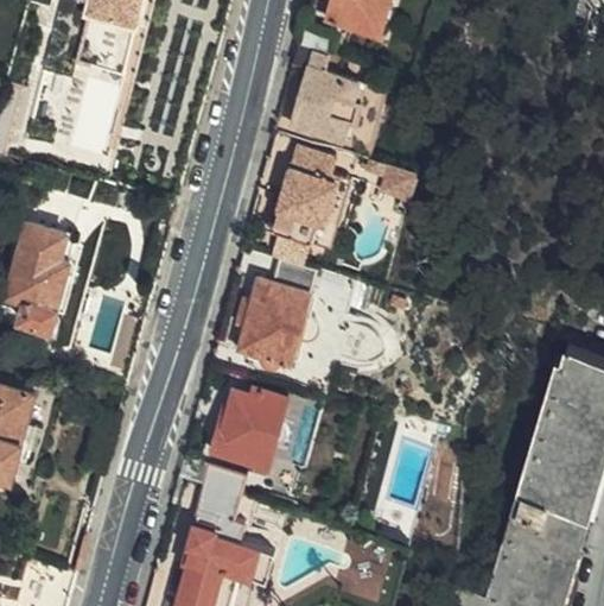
[(89,0),(74,60),(120,70),(137,0),(89,0)]
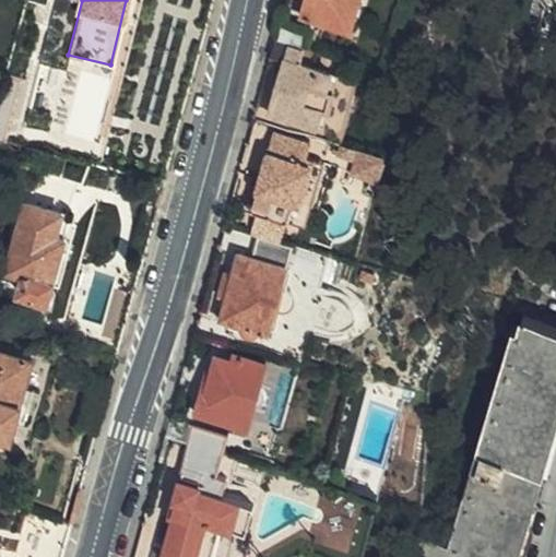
[(299,0),(296,14),(346,28),(353,0),(299,0)]
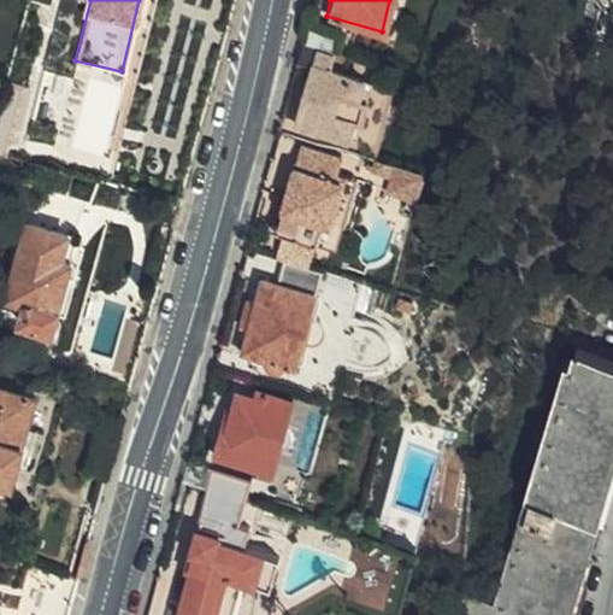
[(306,25),(300,46),(330,53),(336,34),(306,25)]
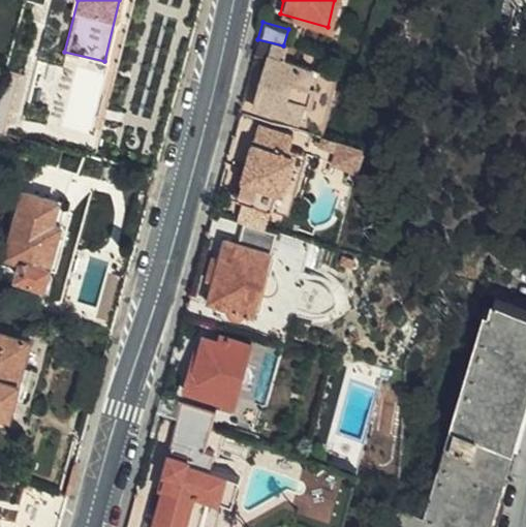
[(257,39),(253,55),(268,58),(253,109),(294,120),(300,101),(307,103),(312,86),(305,84),(309,68),(279,61),(283,45),(257,39)]
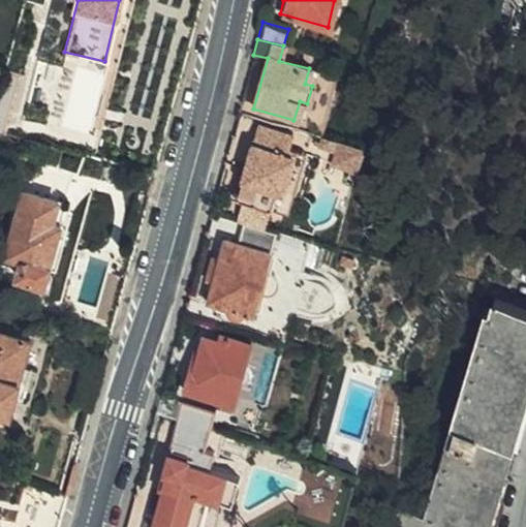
[(317,70),(309,68),(305,84),(312,86),(317,70)]
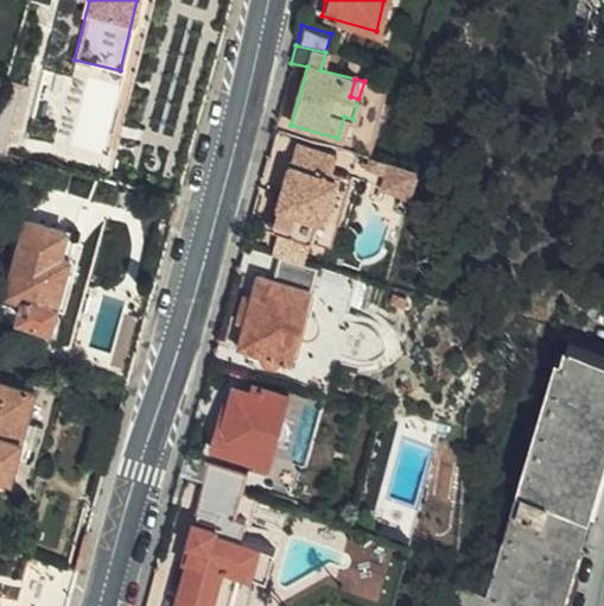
[(344,117),(337,138),(345,140),(353,119),(344,117)]
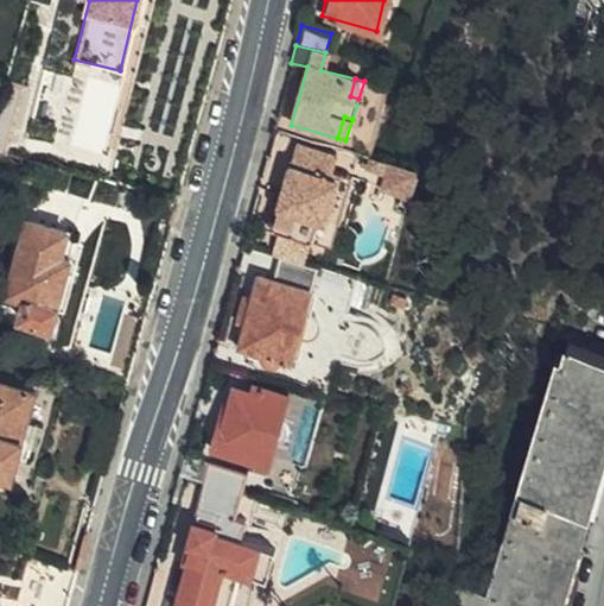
[(313,223),(320,225),(334,177),(325,176),(330,161),(292,150),(288,165),(286,163),(267,234),(307,245),(313,223)]
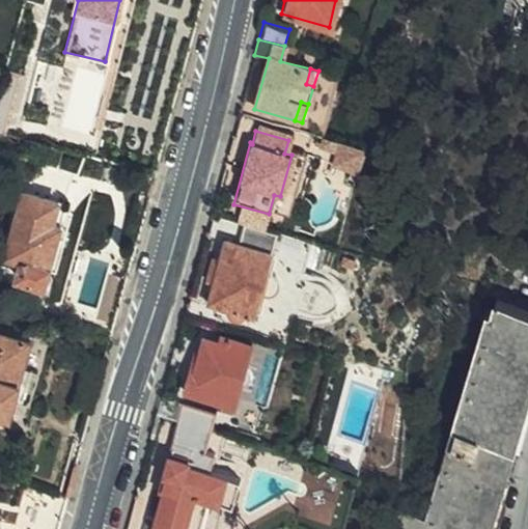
[(292,155),(280,196),(290,199),(303,157),(292,155)]
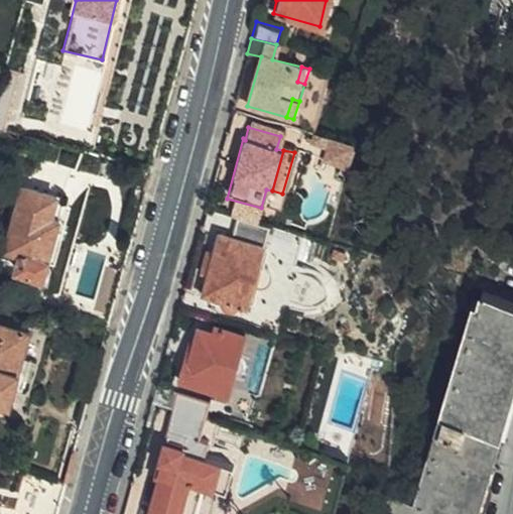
[(350,164),(349,150),(324,152),(325,166),(350,164)]
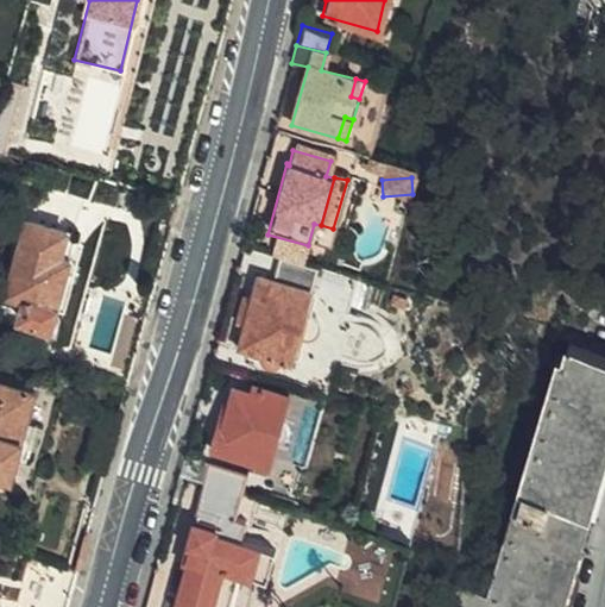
[(52,333),(74,262),(61,258),(68,235),(25,223),(0,301),(18,307),(14,324),(52,333)]
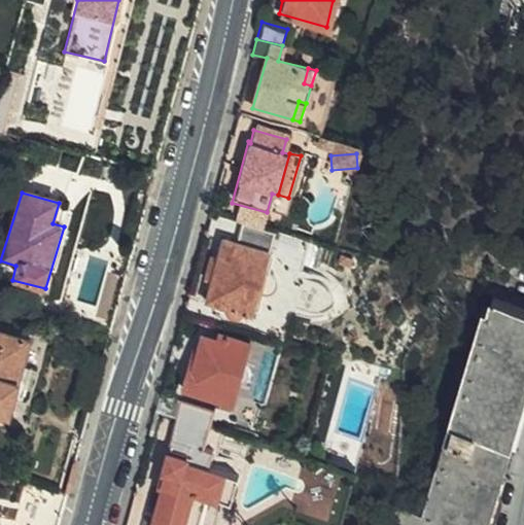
[(276,233),(241,222),(236,243),(221,240),(216,258),(210,282),(206,301),(222,306),(225,315),(232,317),(240,316),(246,312),(252,313),(276,233)]
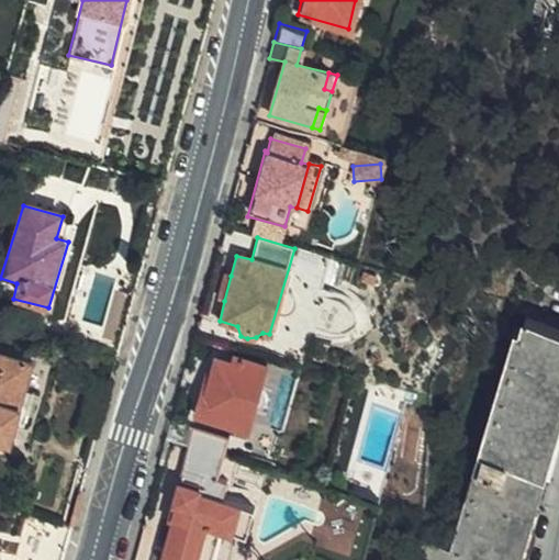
[(334,286),(342,261),(331,258),(323,283),(334,286)]
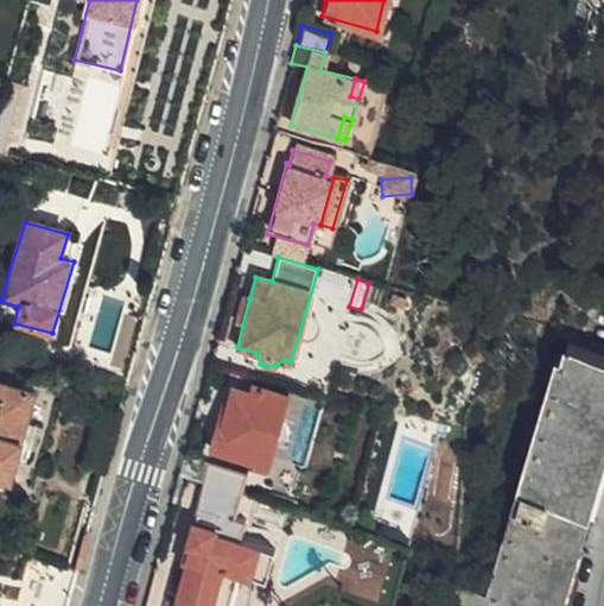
[(404,294),(390,289),(387,301),(401,304),(404,294)]
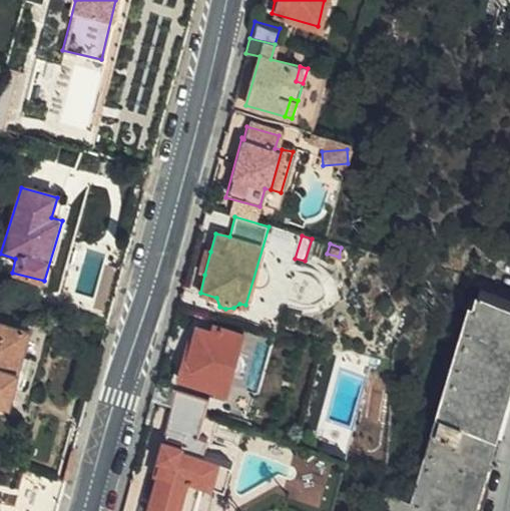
[(204,275),(210,251),(203,249),(197,273),(204,275)]
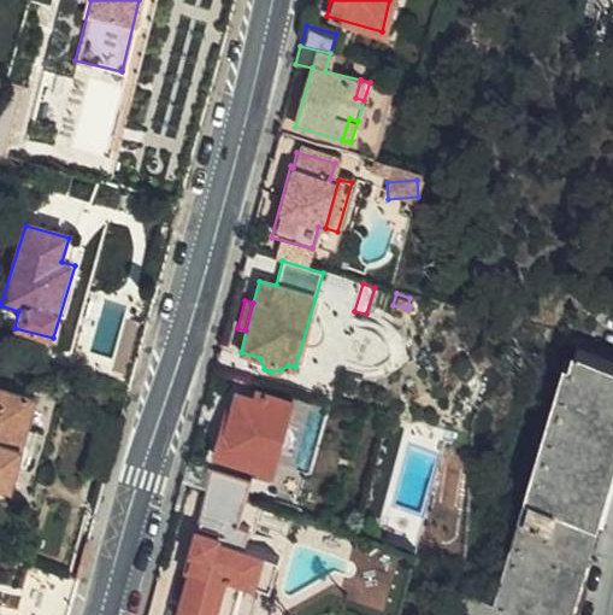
[(101,339),(117,344),(124,321),(108,317),(101,339)]
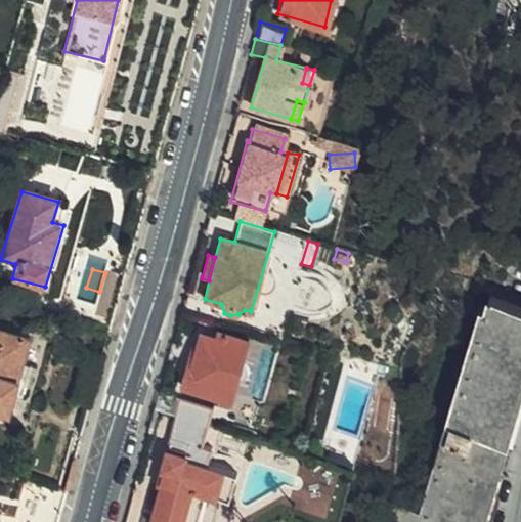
[(105,272),(99,292),(118,297),(123,276),(105,272)]
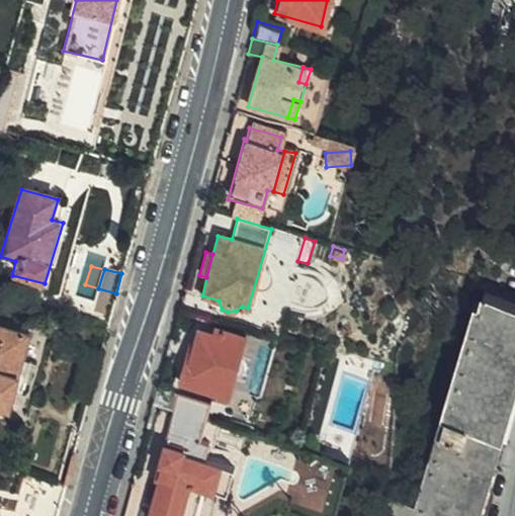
[(314,275),(299,271),(292,302),(304,304),(319,303),(328,299),(329,293),(327,288),(318,278),(314,275)]
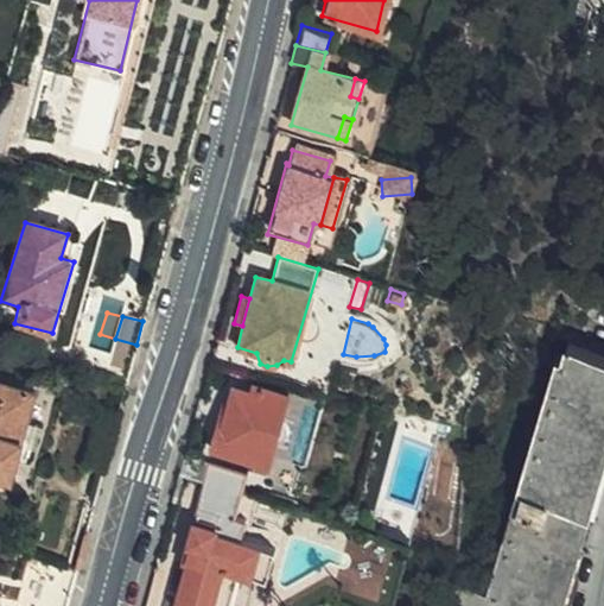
[(550,605),(603,424),(603,363),(565,352),(495,598),(457,587),(451,605),(550,605)]
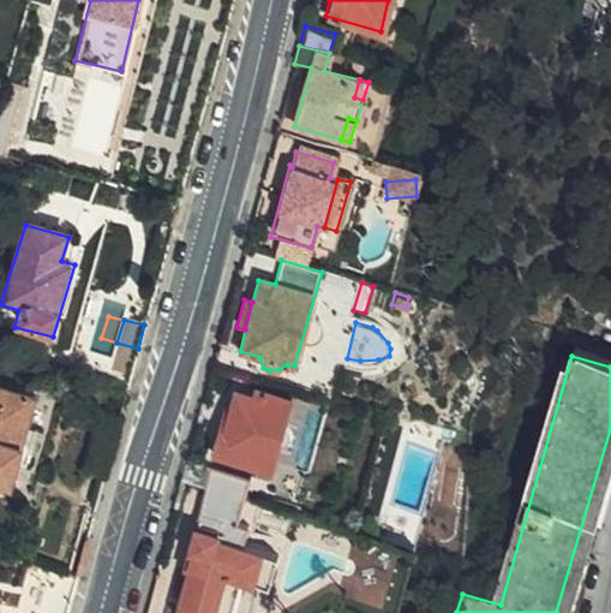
[(39,398),(0,388),(0,483),(17,488),(39,398)]
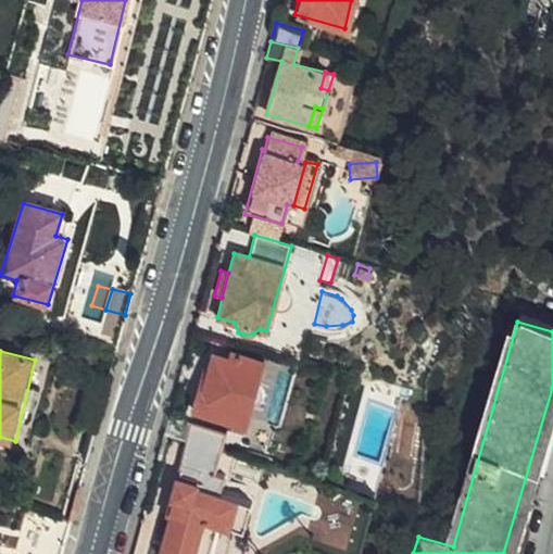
[(244,427),(264,361),(231,352),(229,361),(213,357),(204,388),(200,387),(193,413),(244,427)]
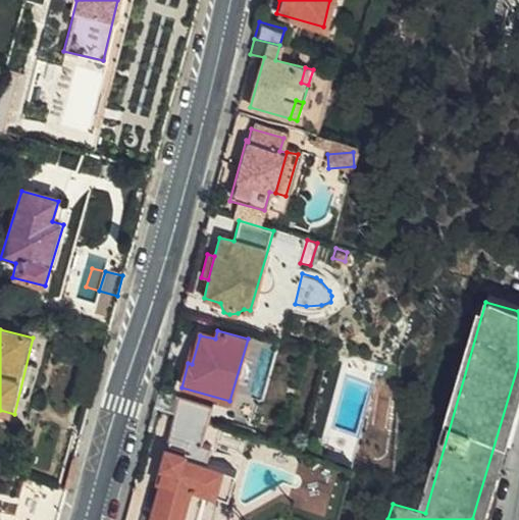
[(484,519),(505,449),(518,399),(518,364),(472,519),(484,519)]
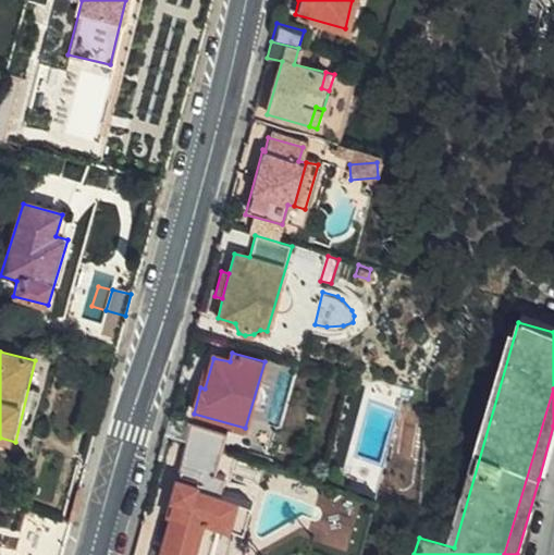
[(189,428),(183,449),(219,459),(225,438),(189,428)]
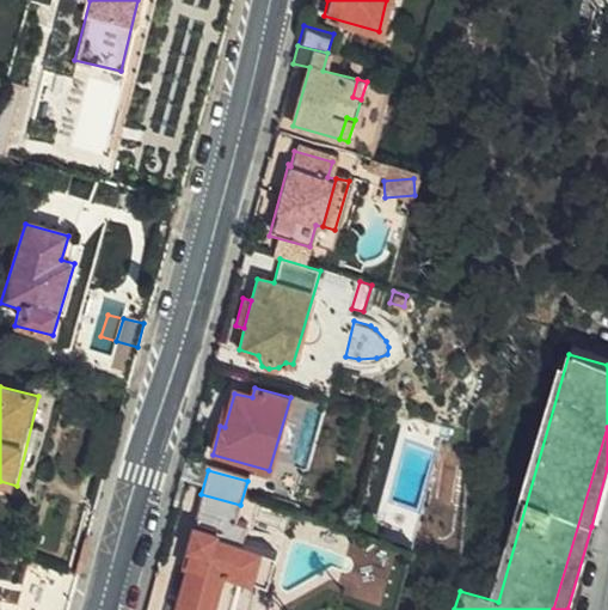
[(240,505),(201,494),(180,573),(182,577),(173,609),(237,609),(245,585),(262,590),(270,561),(234,550),(240,531),(244,531),(250,507),(240,505)]
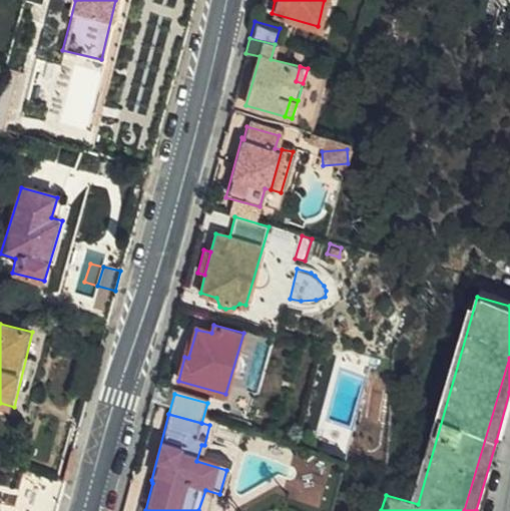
[(23,492),(57,502),(63,481),(56,479),(29,471),(23,492)]
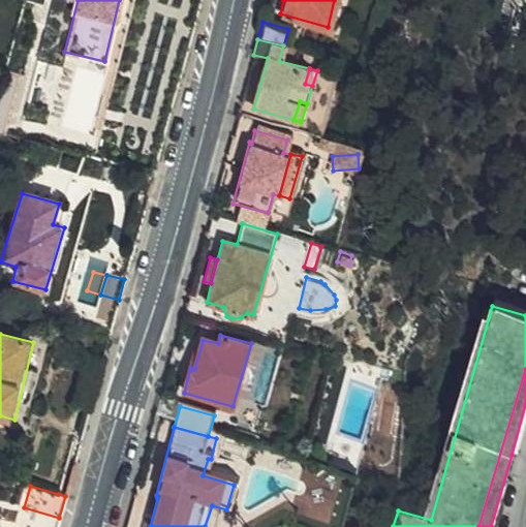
[(57,526),(59,518),(24,507),(19,526),(57,526)]
